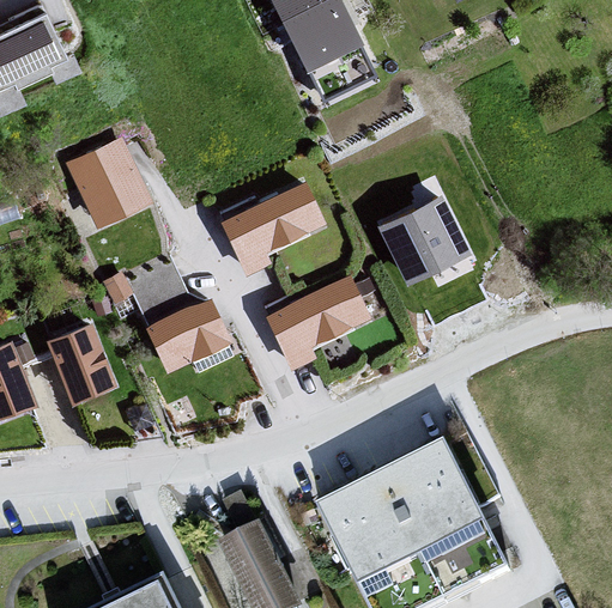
[(356,37),(337,0),(276,0),(308,62),(356,37)]
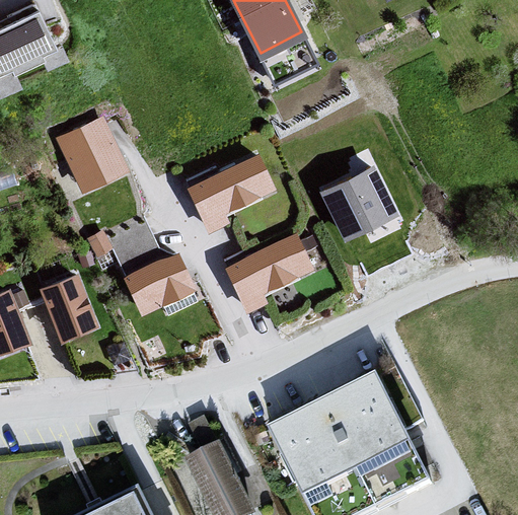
[(0,73),(52,49),(34,13),(0,29),(0,73)]
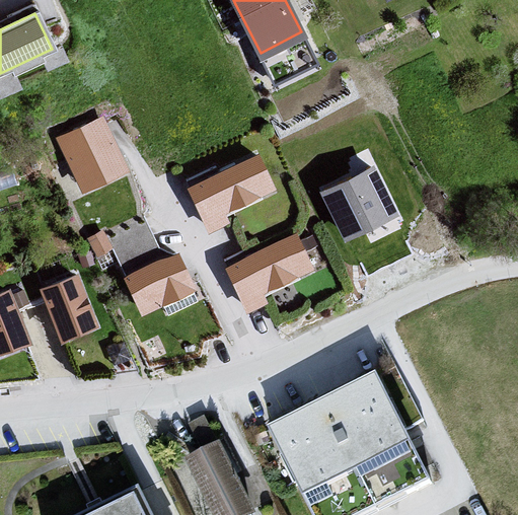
[(127,166),(102,114),(56,135),(80,188),(127,166)]
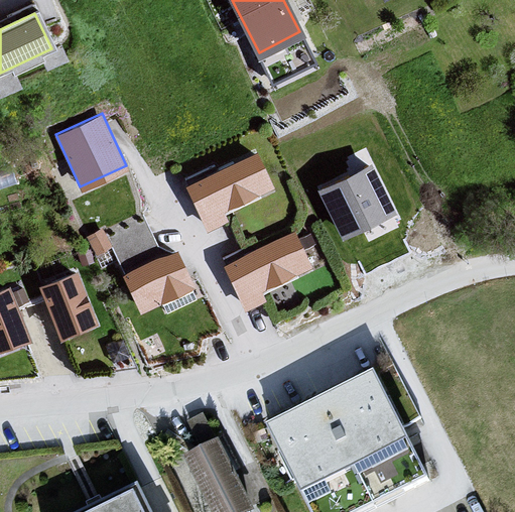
[(257,152),(185,184),(204,226),(276,194),(257,152)]
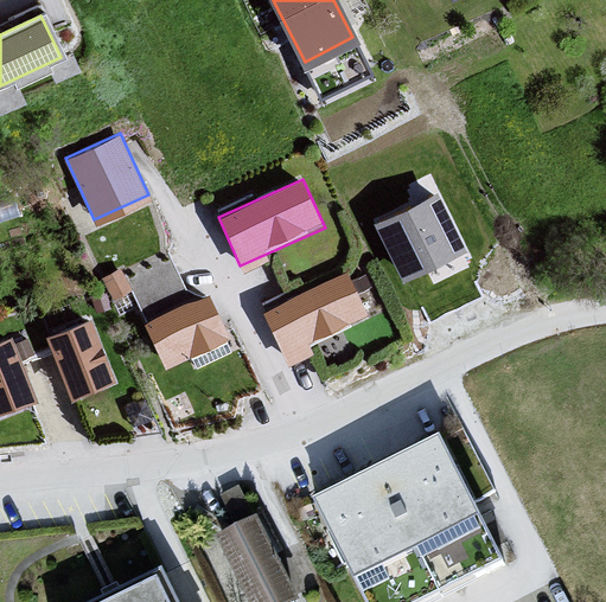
[(461,244),(435,193),(377,224),(403,274),(461,244)]
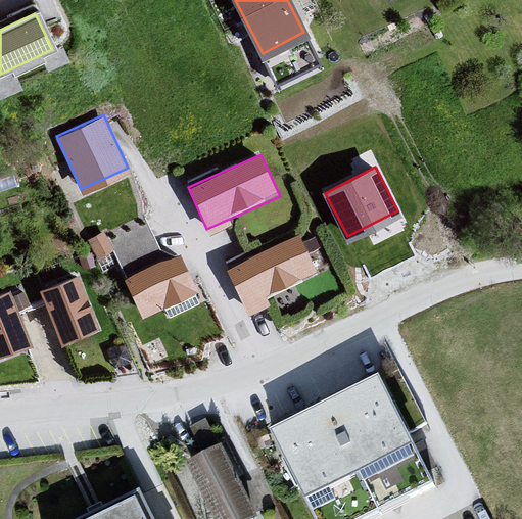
[(294,231),(224,265),(244,307),(315,273),(294,231)]
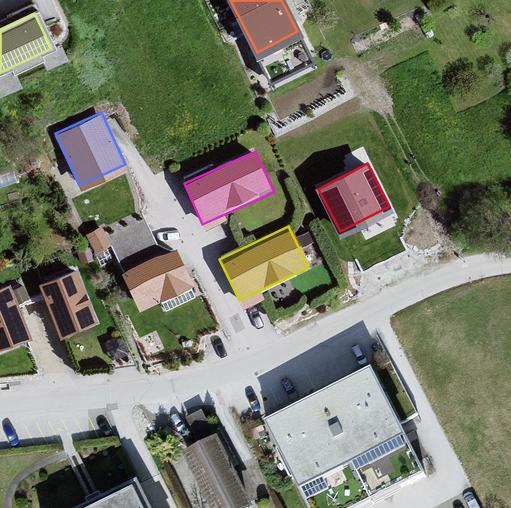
[(176,247),(121,273),(139,313),(195,287),(176,247)]
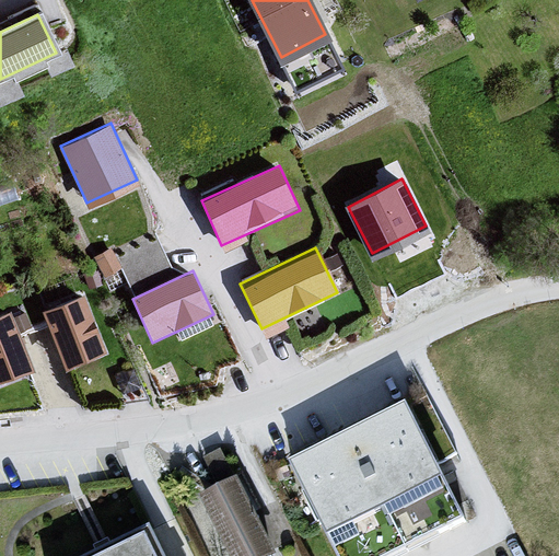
[(84,294),(42,310),(63,370),(106,355),(84,294)]
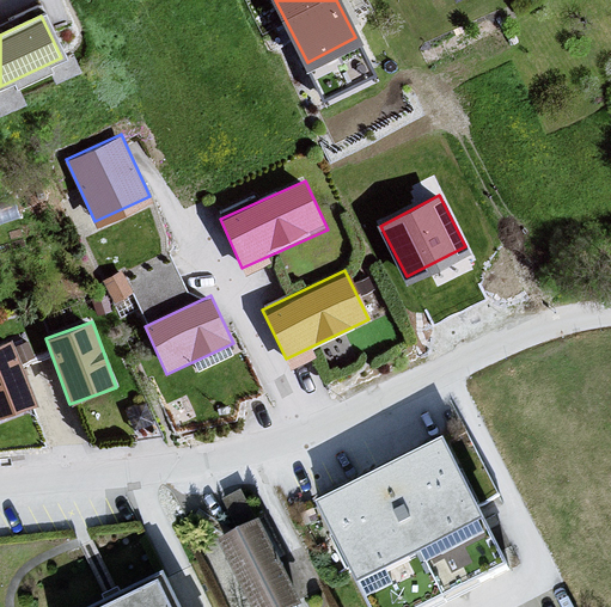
[(0,418),(34,405),(8,339),(0,343),(0,418)]
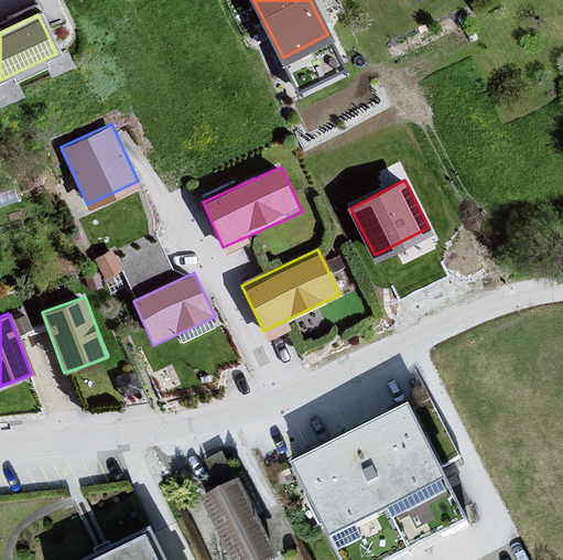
[(412,410),(294,470),(340,559),(407,559),(472,528),(412,410)]
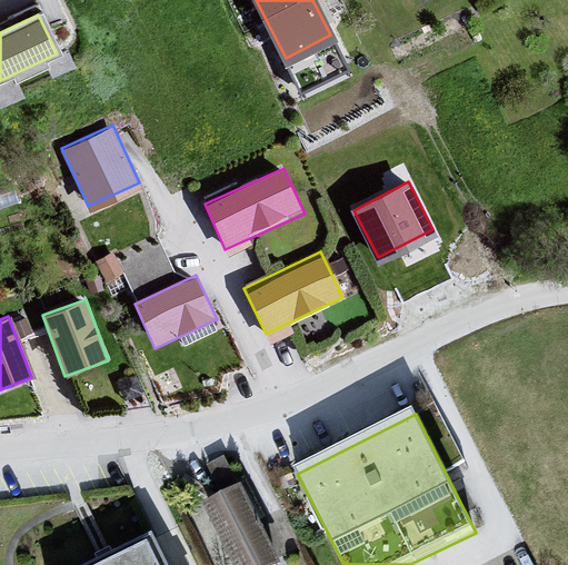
[(277,564),(243,492),(202,509),(227,564),(277,564)]
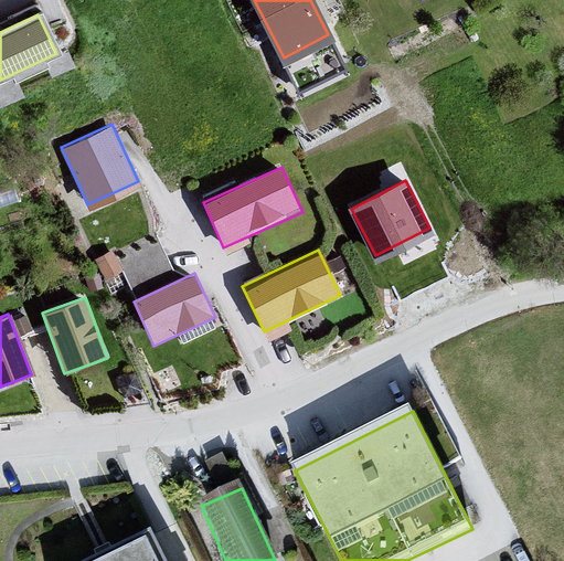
[(158,560),(148,540),(103,560),(158,560)]
